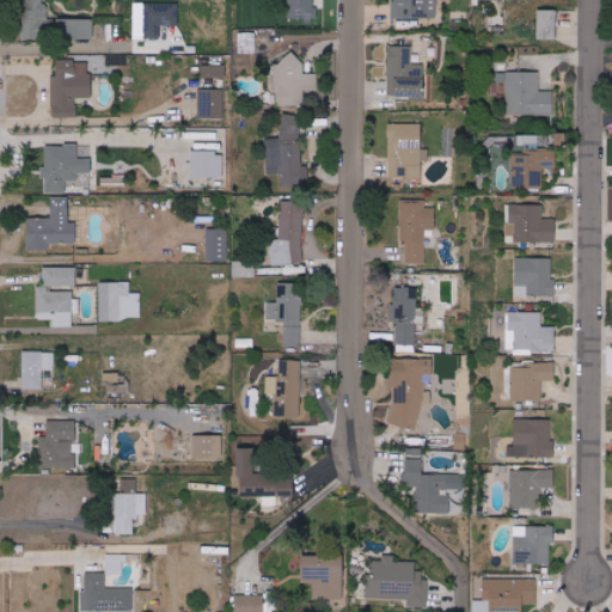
[(24,0),(23,38),(93,41),(95,20),(47,18),(47,0),(24,0)]
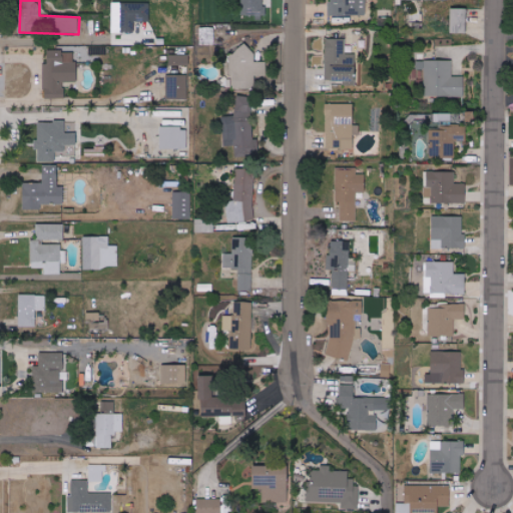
[(239,0),(239,15),(267,15),(267,6),(264,6),(264,0),(239,0)]
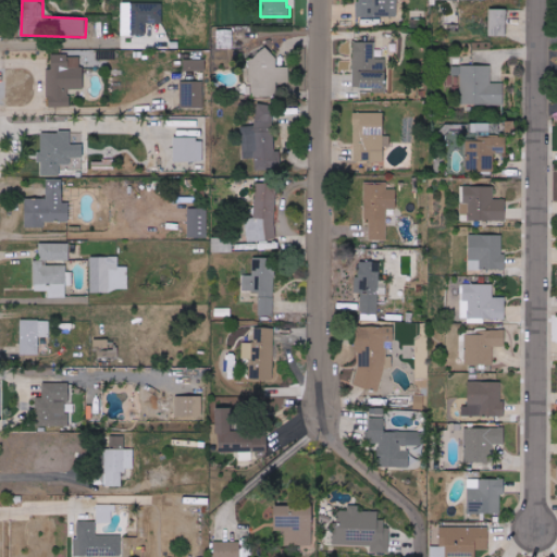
[(357,0),(357,16),(399,16),(398,0),(357,0)]
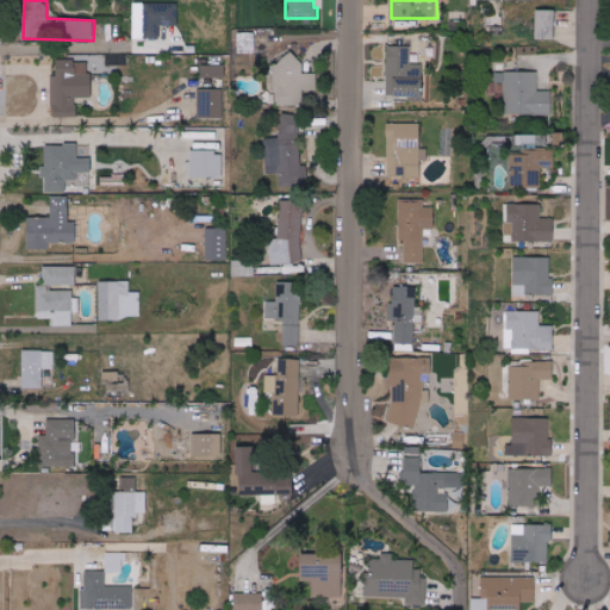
[(179,4),(145,4),(144,39),(161,39),(161,25),(179,25),(179,4)]
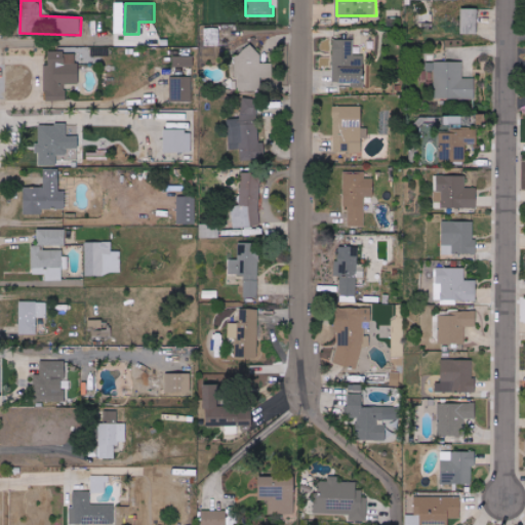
[(461,34),(478,34),(478,8),(461,8),(461,34)]
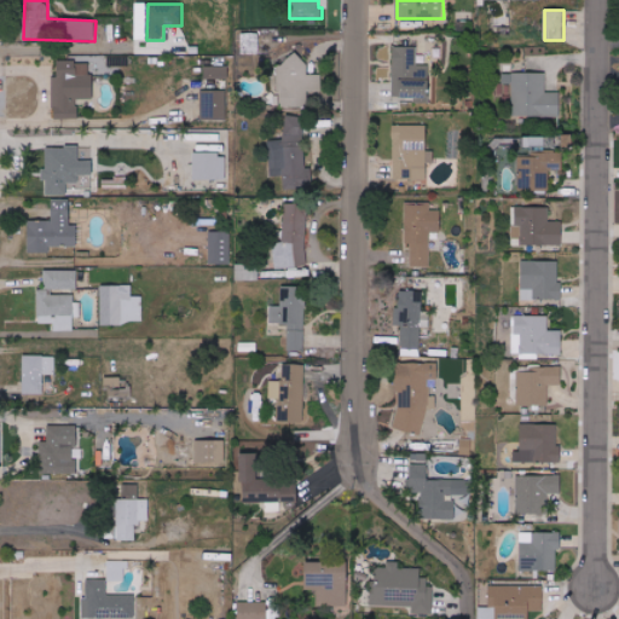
[(259,33),(242,33),(242,55),(260,53),(259,33)]
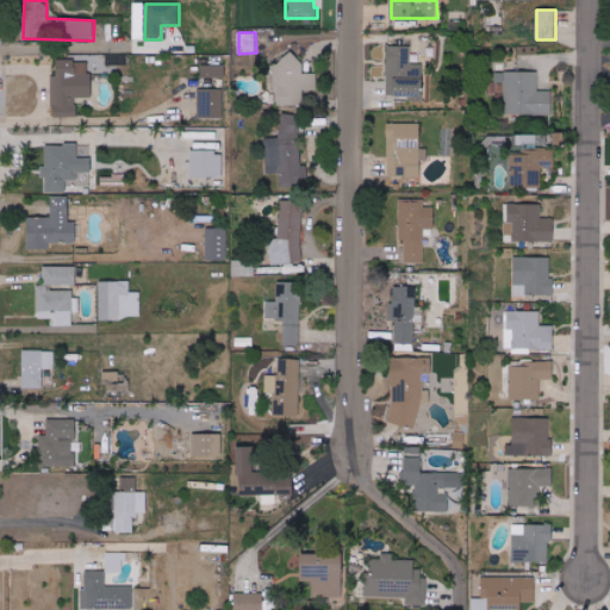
[(387,95),(408,95),(408,101),(423,101),(423,64),(410,63),(411,47),(387,45),(387,95)]
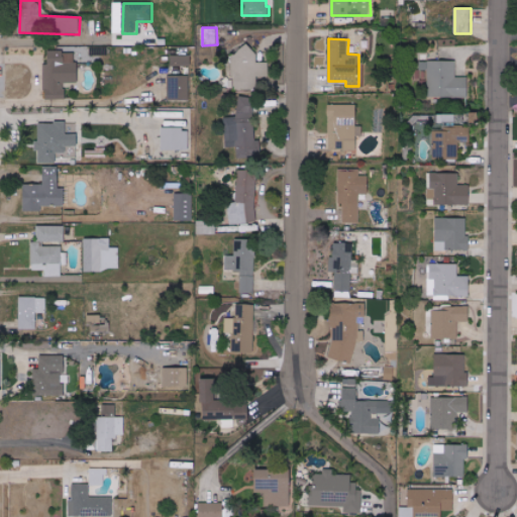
[(234,89),(256,90),(256,76),(268,76),(269,63),(254,62),(254,46),(239,46),(239,57),(231,57),(230,76),(235,76),(234,89)]
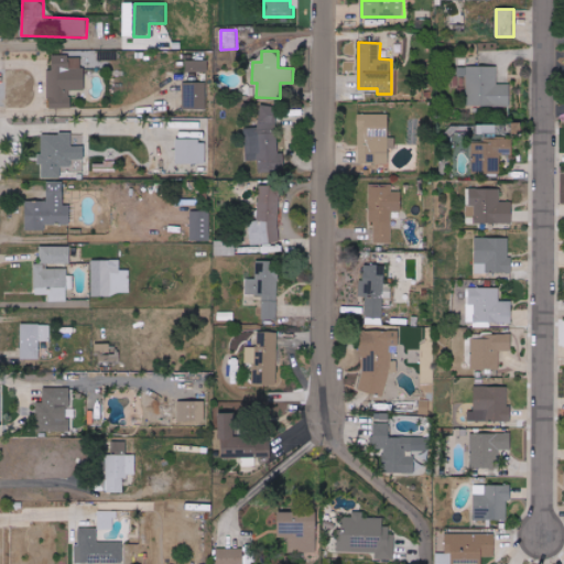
[(71,108),(71,90),(85,90),(85,56),(53,56),(53,69),(49,69),(49,108),(71,108)]
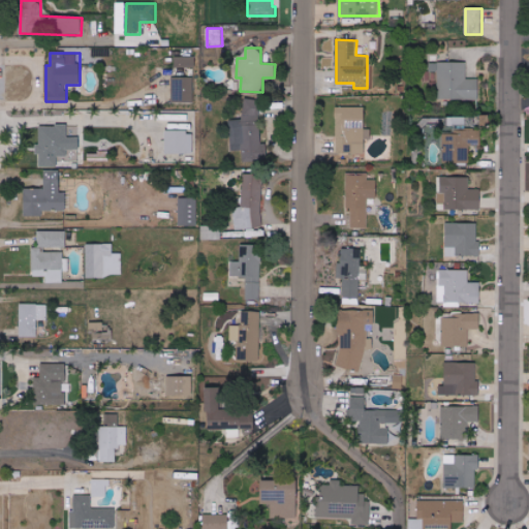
[(195,67),(195,57),(175,57),(176,67),(195,67)]
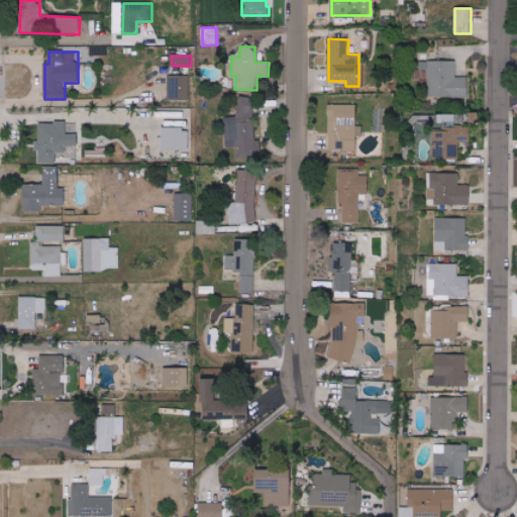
[(456,62),(428,61),(427,97),(468,98),(468,77),(455,77),(456,62)]
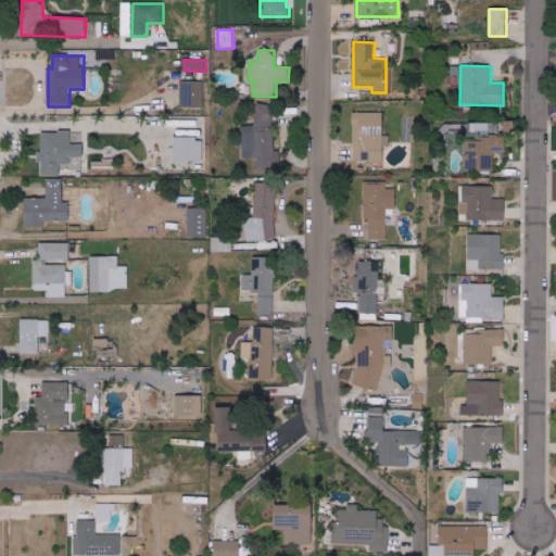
[(203,108),(203,81),(180,81),(181,108),(203,108)]
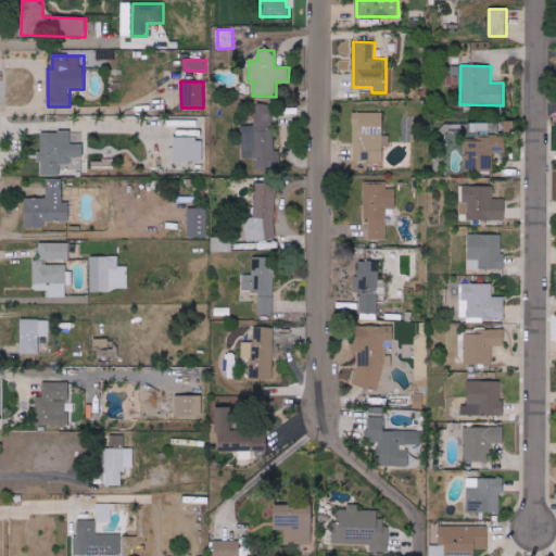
[(273,104),(254,104),(255,126),(242,126),(242,158),(255,158),(255,168),(278,168),(278,151),(274,151),(273,104)]
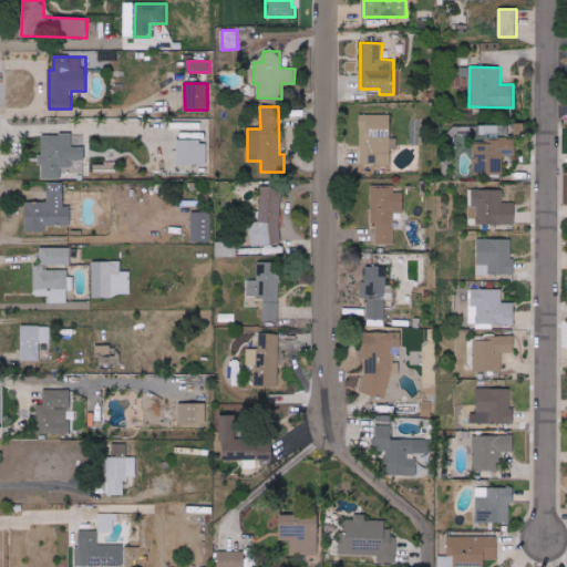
[(391,114),(361,115),(362,165),(391,164),(391,150),(398,150),(397,137),(392,137),(391,114)]
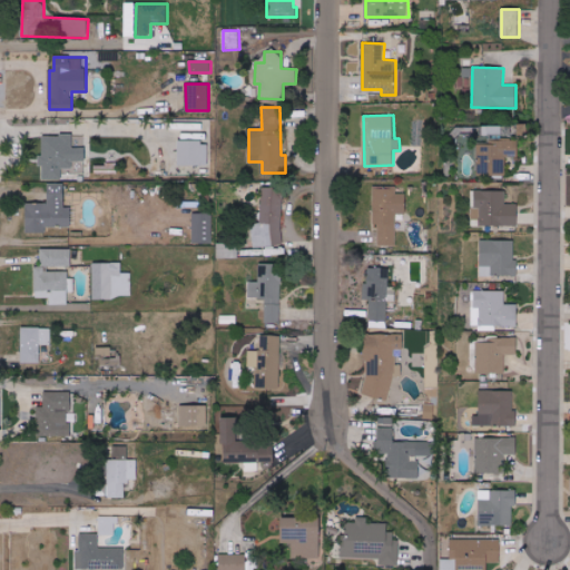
[(42,179),(62,179),(62,168),(74,168),(74,161),(86,161),(86,147),(74,147),(74,135),(42,136),(42,155),(38,155),(38,167),(42,167),(42,179)]
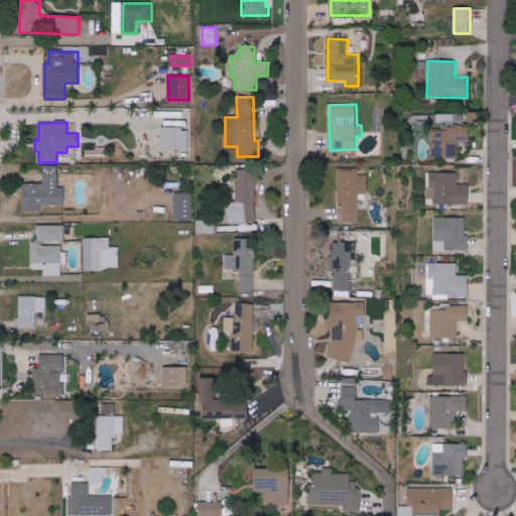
[(161,150),(188,150),(188,127),(161,127),(161,150)]
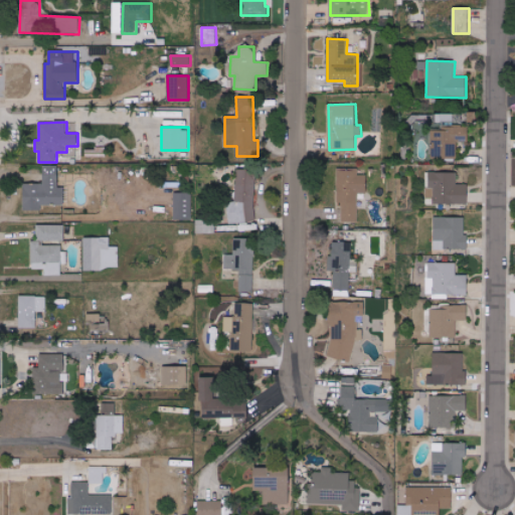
[(457,142),(468,142),(469,129),(432,128),(431,158),(457,159),(457,142)]
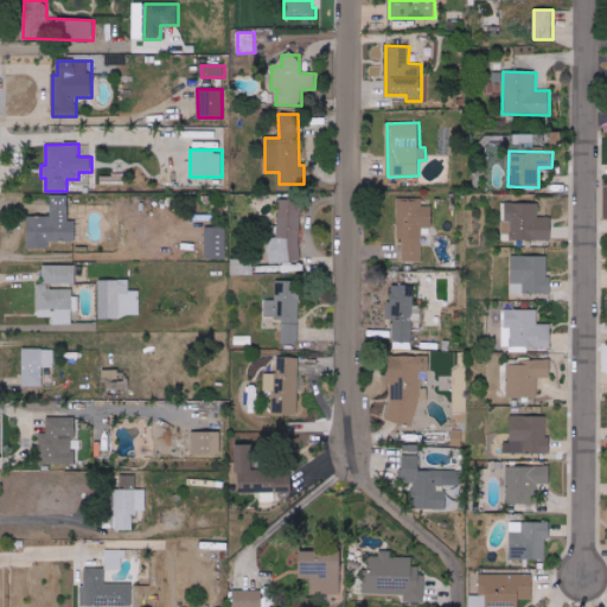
[(268,262),(300,263),(301,200),(279,199),(278,238),(268,237),(268,262)]
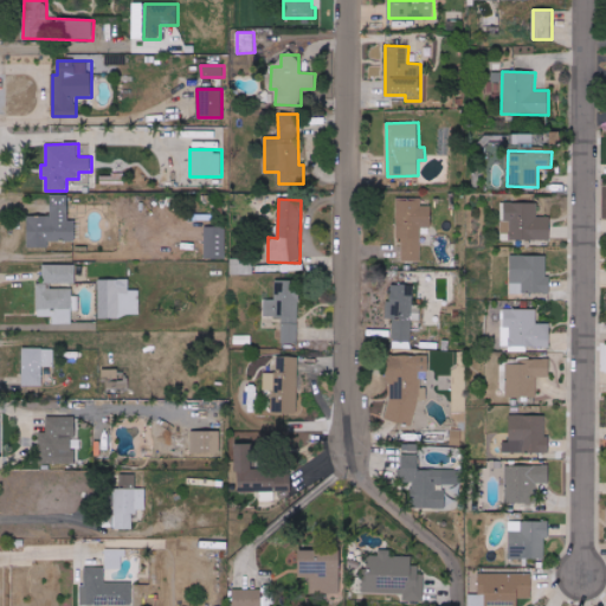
[(397,242),(401,240),(403,262),(421,262),(421,229),(432,229),(432,206),(421,206),(421,199),(397,199),(397,242)]
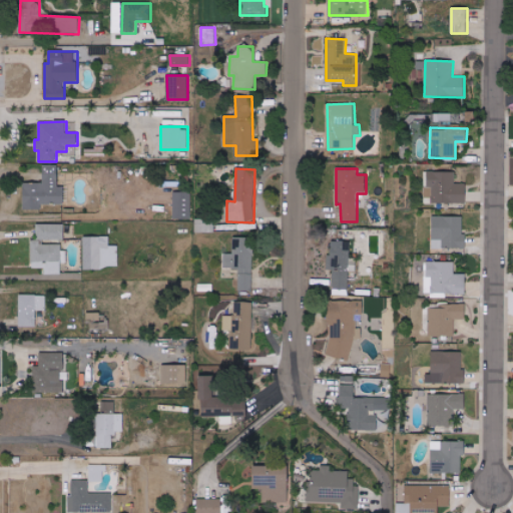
[(455,172),(426,171),(426,196),(431,196),(431,202),(466,203),(467,183),(455,183),(455,172)]
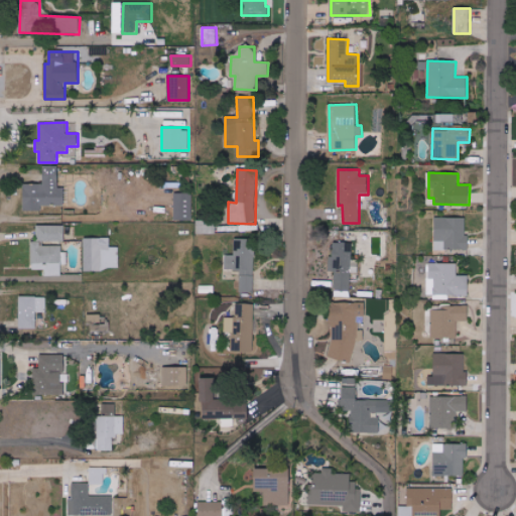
[(191,194),(174,192),(174,221),(191,221),(191,194)]
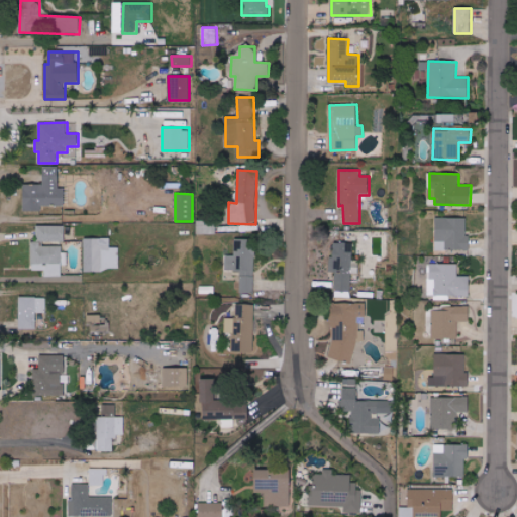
[(470,250),(470,236),(467,236),(467,218),(436,217),(435,250),(470,250)]
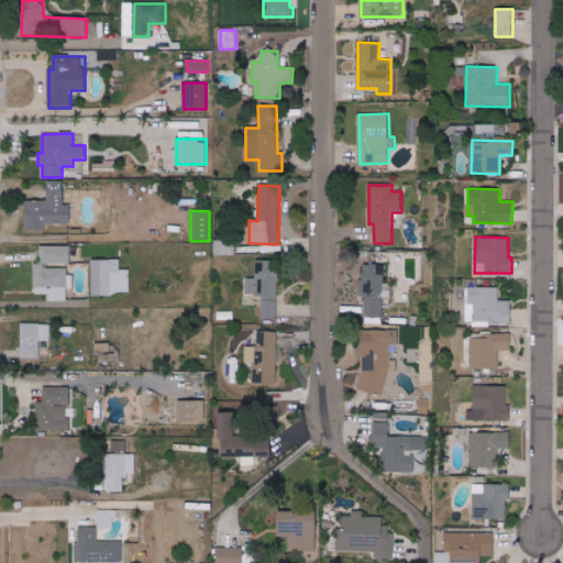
[(235,255),(235,240),(214,240),(214,255),(235,255)]
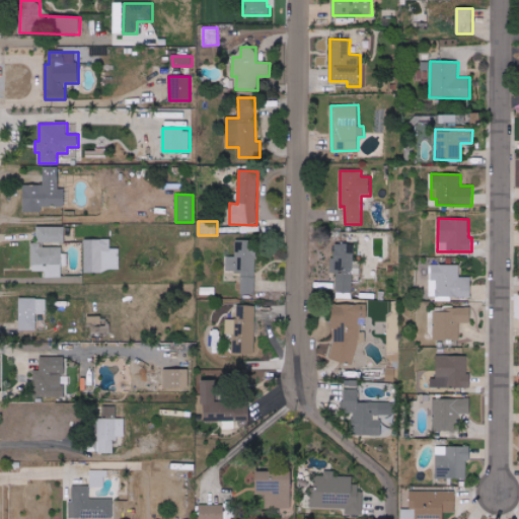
[(65,227),(36,227),(36,242),(31,242),(31,272),(45,272),(45,278),(62,278),(62,267),(65,267),(65,247),(44,247),(44,242),(65,242),(65,227)]
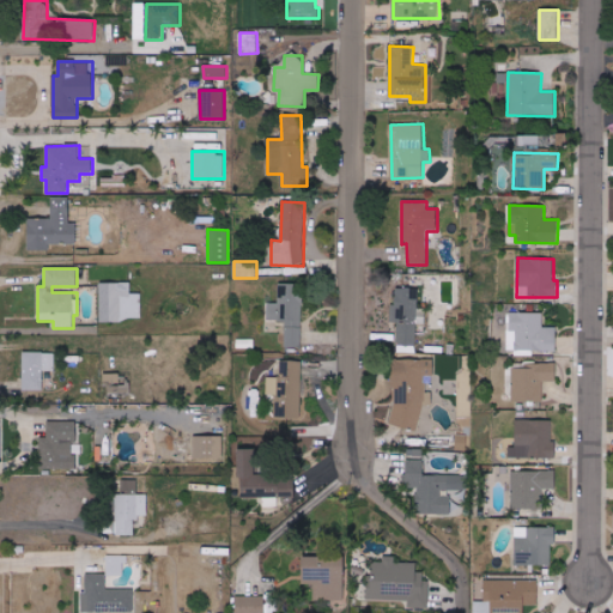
[(99,321),(141,321),(141,293),(131,293),(131,283),(99,283),(99,321)]
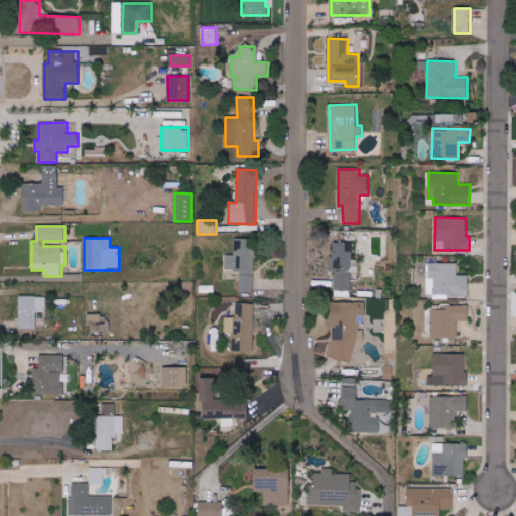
[(240,298),(254,298),(255,239),(234,238),(234,255),(225,255),(225,270),(235,270),(234,281),(240,281),(240,298)]
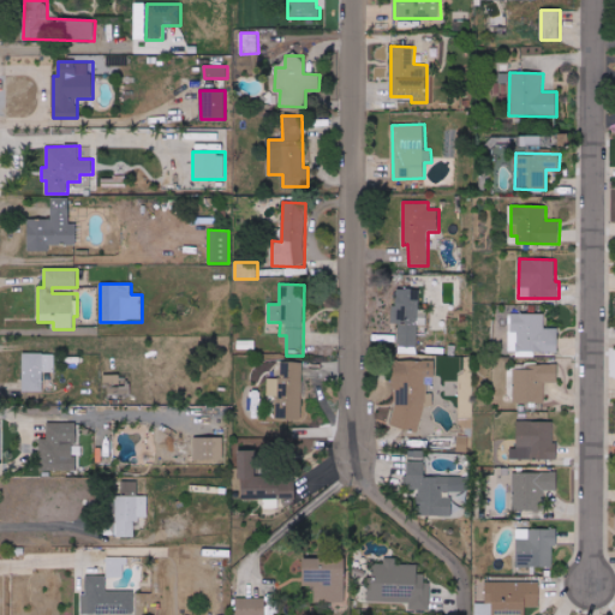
[(417,353),(418,324),(428,326),(428,311),(419,310),(421,290),(398,288),(396,308),(393,306),(392,323),(399,323),(398,353),(417,353)]
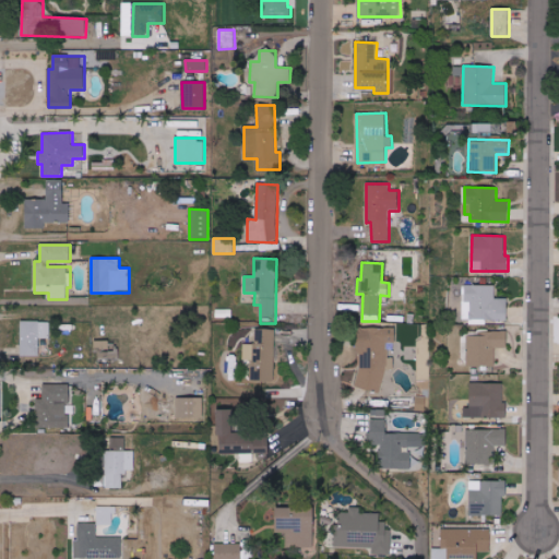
[(508,320),(509,299),(496,298),(496,286),(465,285),(465,306),(468,307),(468,321),(480,321),(480,320),(508,320)]
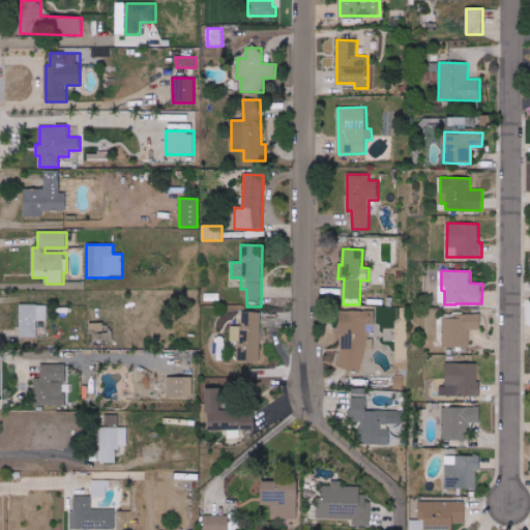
[(20,337),(36,337),(37,320),(47,320),(48,305),(21,304),(20,337)]
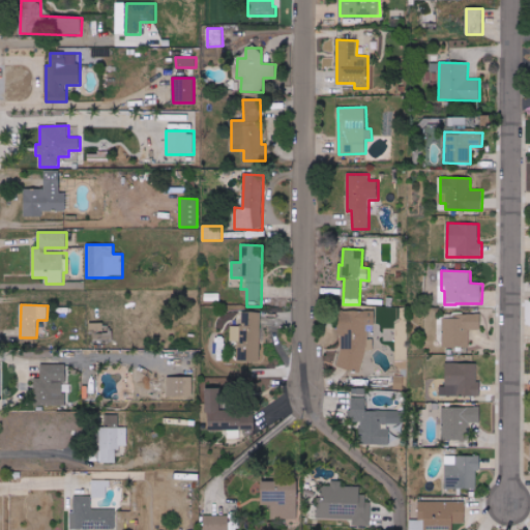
[(363,351),(378,350),(378,340),(367,340),(367,325),(376,325),(376,311),(340,312),(341,370),(364,370),(363,351)]
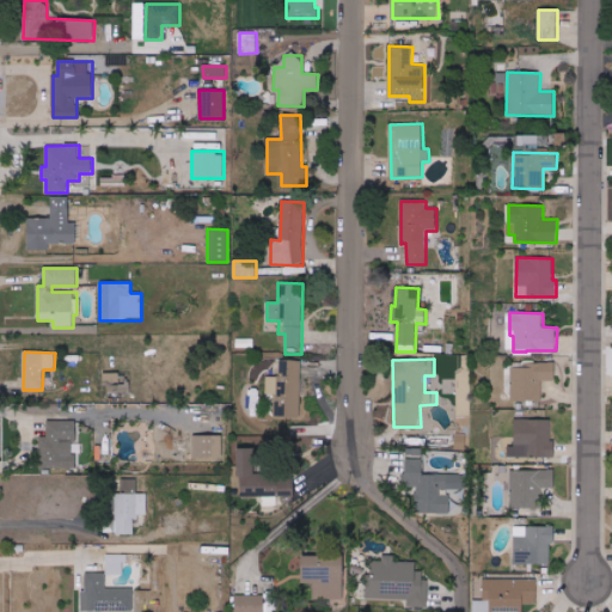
[(301,361),(280,360),(279,377),(267,377),(267,395),(275,395),(275,418),(300,418),(301,361)]
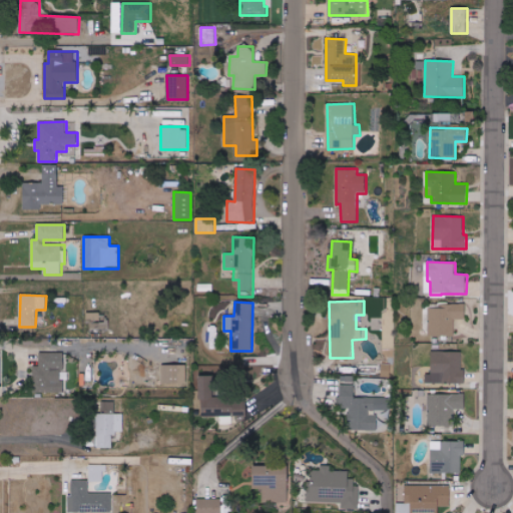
[(429,337),(455,336),(455,320),(466,319),(466,304),(440,305),(440,308),(429,308),(429,337)]
